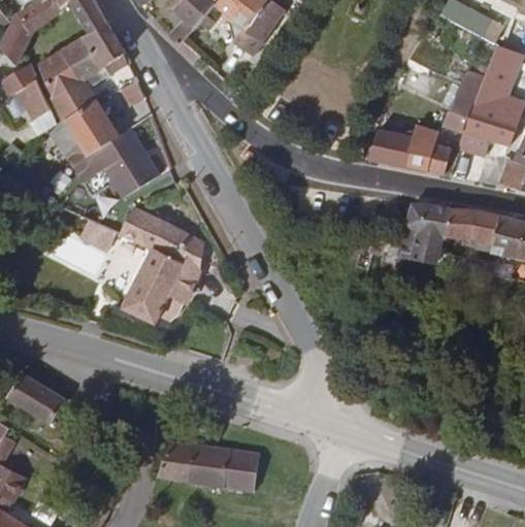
[(38,0),(39,1),(15,20),(29,35),(56,8),(64,3),(67,0),(38,0)]
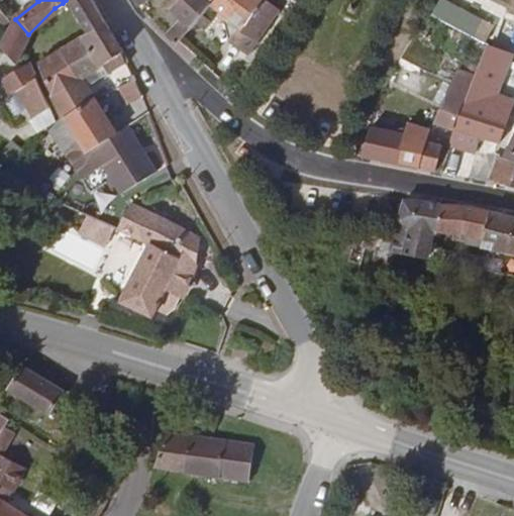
[(101,22),(88,0),(66,0),(63,3),(83,34),(101,22)]
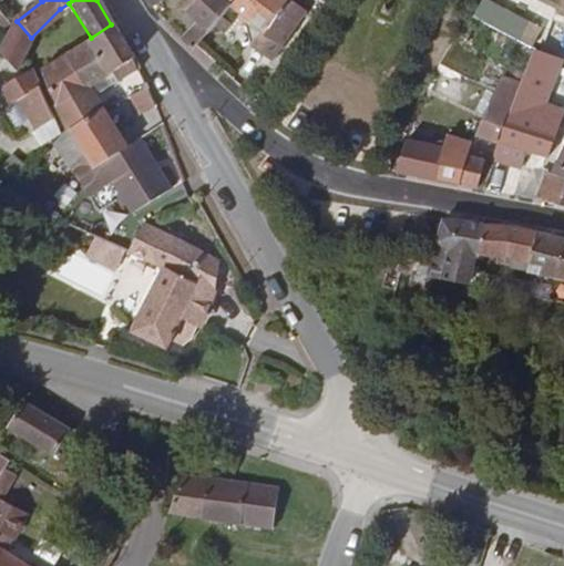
[(188,0),(191,1),(185,8),(200,22),(181,42),(188,48),(232,3),(235,0),(188,0)]
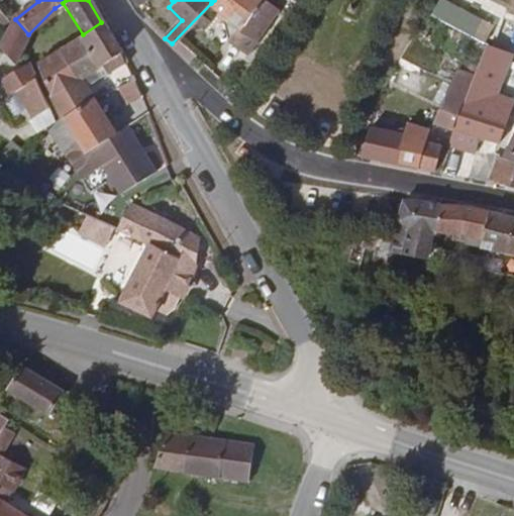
[(214,0),(211,3),(240,30),(264,1),(265,0),(214,0)]
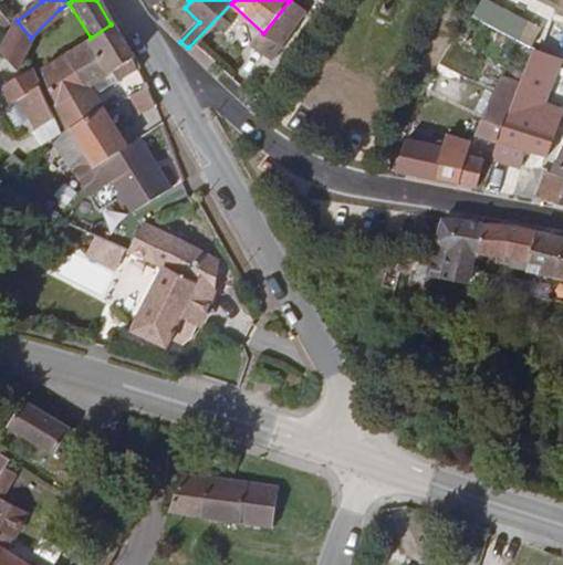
[(289,1),(263,33),(282,46),(303,12),(289,1)]
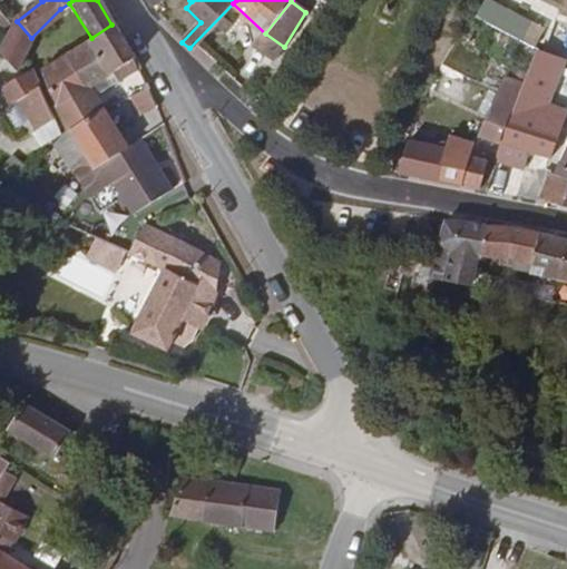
[(446,11),(437,8),(430,22),(440,28),(446,11)]
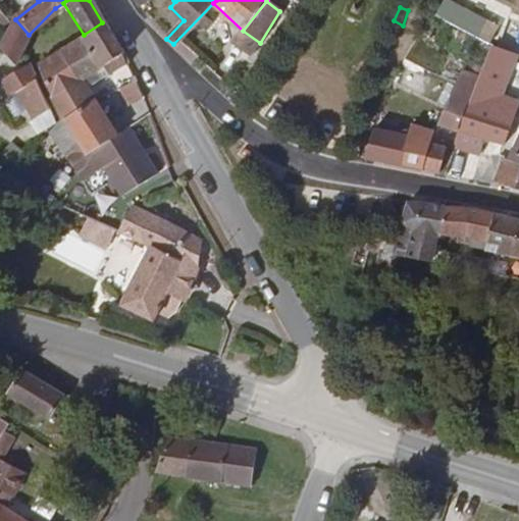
[(29,35),(15,19),(13,21),(0,48),(14,64),(29,35)]
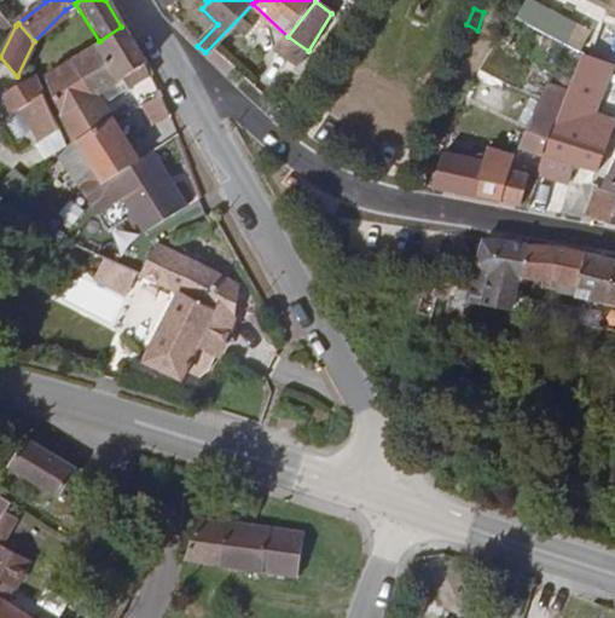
[(148,74),(121,27),(99,41),(44,80),(71,144),(109,115),(102,103),(94,92),(121,76),(127,87),(148,74)]
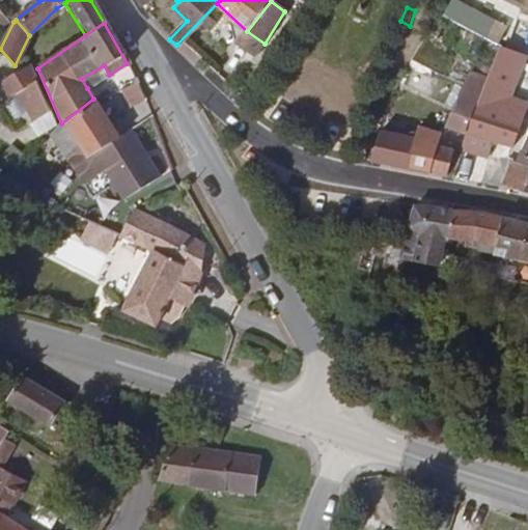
[(484,77),(476,103),(491,107),(505,53),(499,50),(494,49),(484,77)]
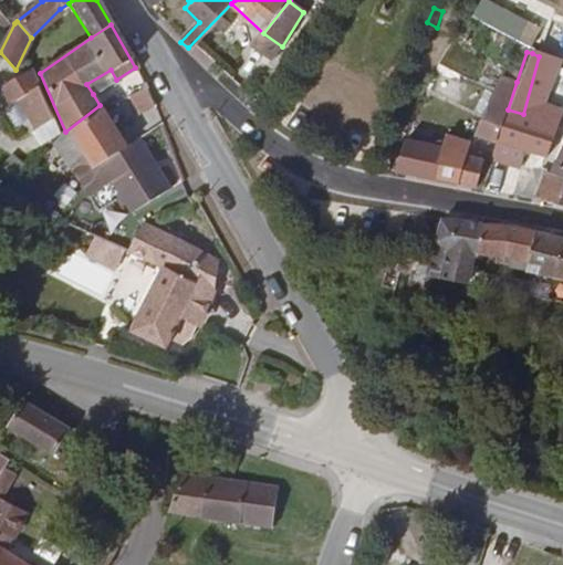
[(93,94),(116,80),(111,70),(86,84),(93,94)]
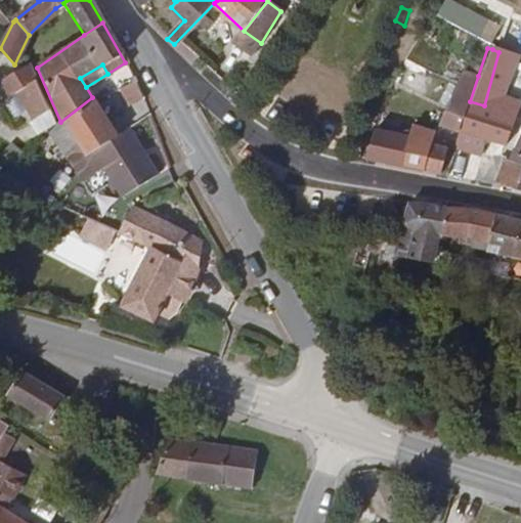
[(43,113),(25,69),(7,77),(26,123),(43,113)]
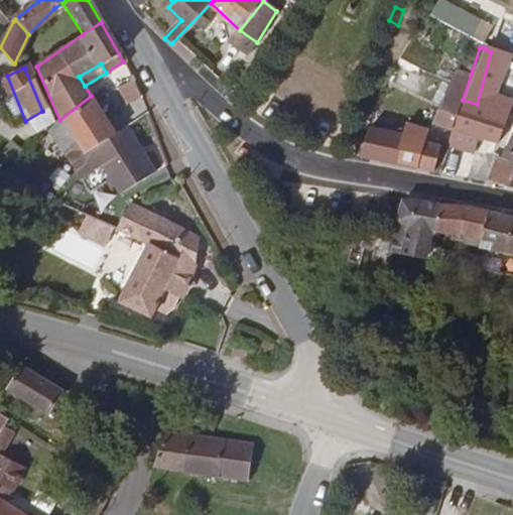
[(429,128),(415,168),(432,171),(446,126),(455,127),(463,100),(471,75),(454,70),(434,122),(430,121),(429,128)]
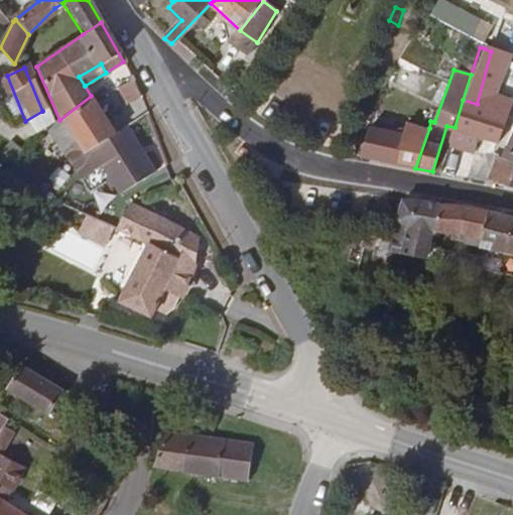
[(139,96),(132,82),(118,87),(124,101),(139,96)]
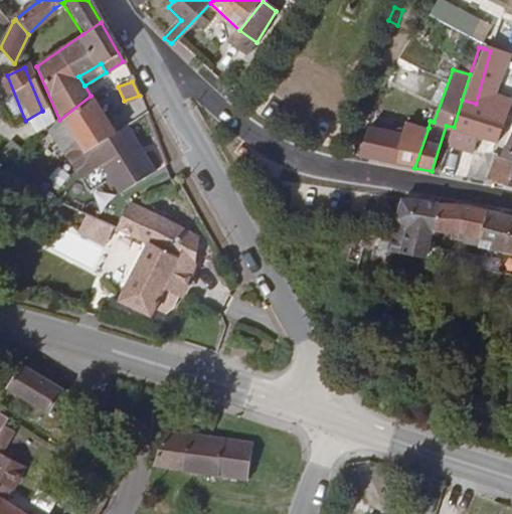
[(489,94),(485,108),(503,112),(506,99),(489,94)]
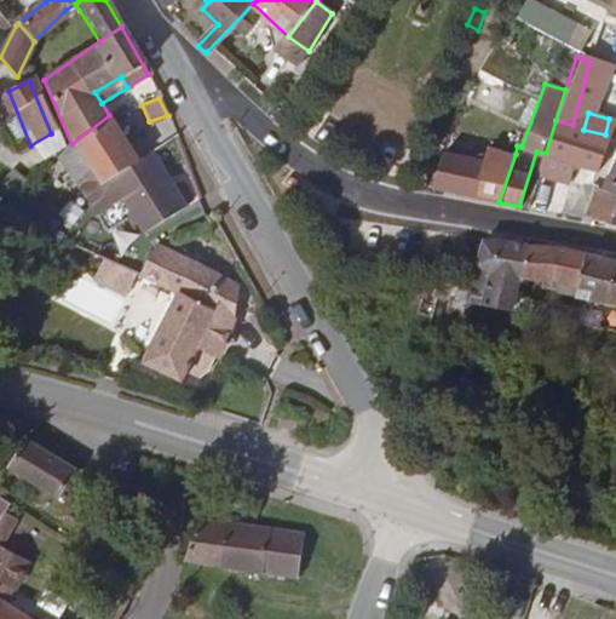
[(109,115),(72,144),(73,147),(95,175),(102,187),(150,148),(138,155),(109,115)]
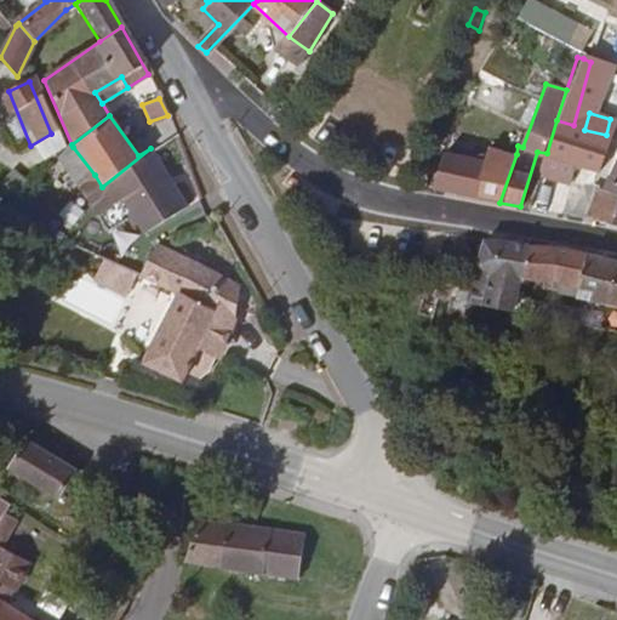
[(556,120),(547,153),(540,172),(564,178),(570,159),(575,160),(595,166),(606,135),(584,130),(573,125),(556,120)]
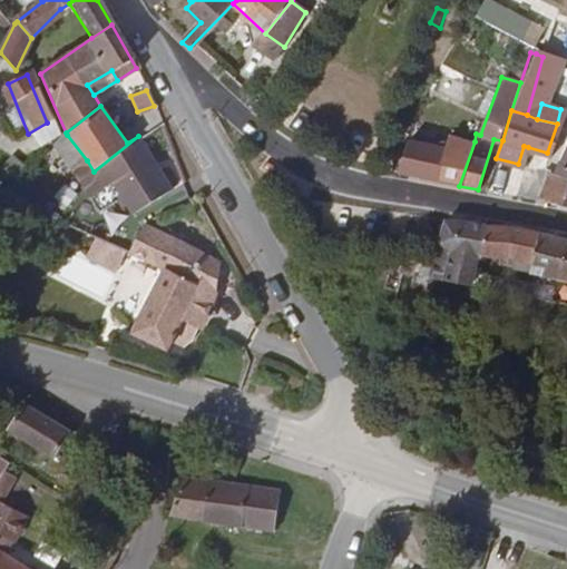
[(406,141),(397,174),(459,186),(475,141),(449,134),(445,153),(406,141)]
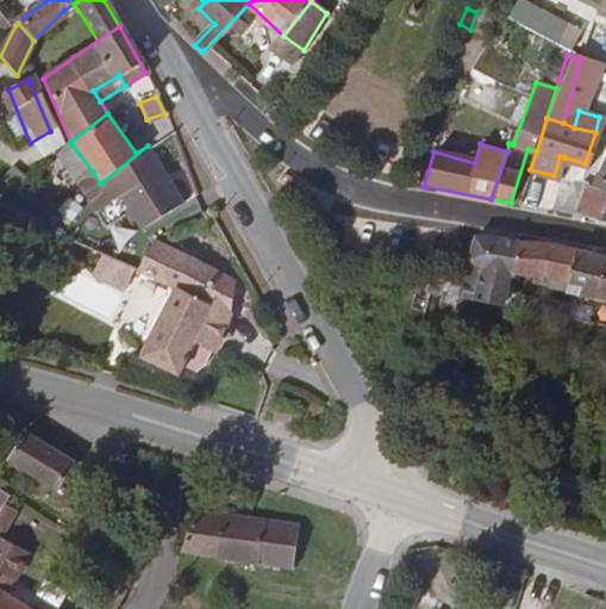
[(93,172),(72,144),(56,157),(80,186),(93,172)]
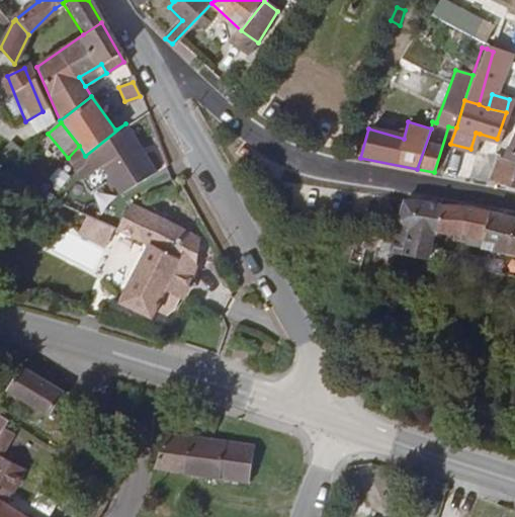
[(79,146),(68,158),(83,177),(101,161),(124,190),(157,165),(125,123),(85,156),(79,146)]
